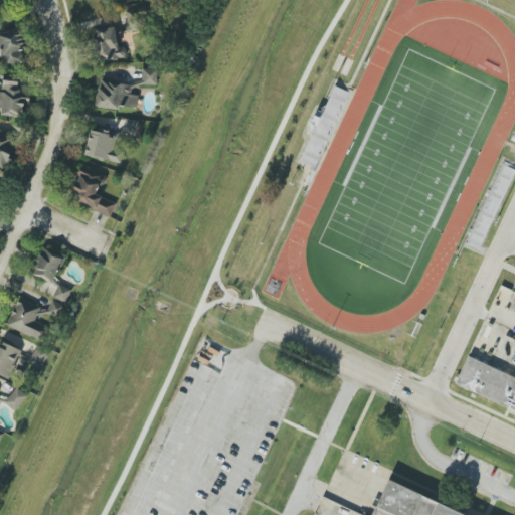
[(151,28),(148,3),(126,6),(128,30),(151,28)]
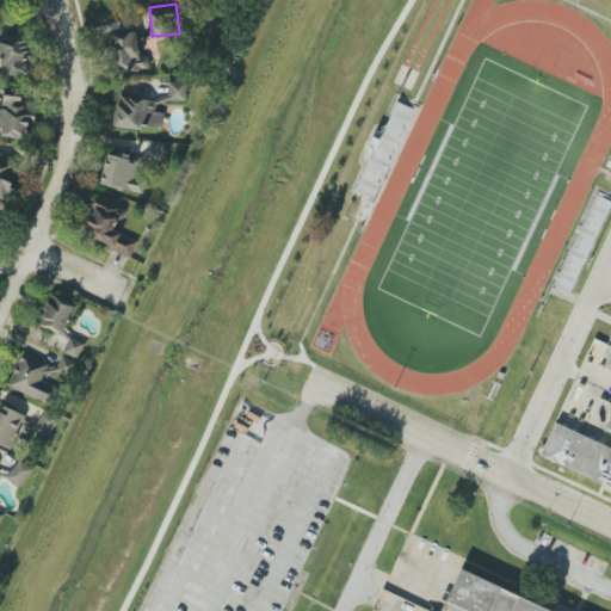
[(0,76),(29,75),(25,32),(0,34),(0,76)]
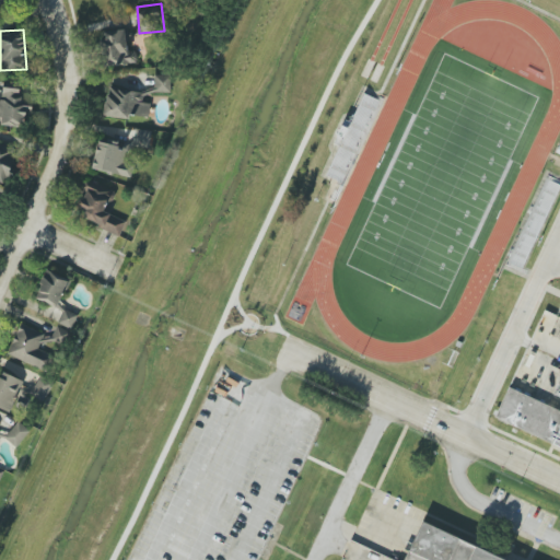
[(137,65),(136,50),(126,50),(125,31),(101,31),(102,66),(137,65)]
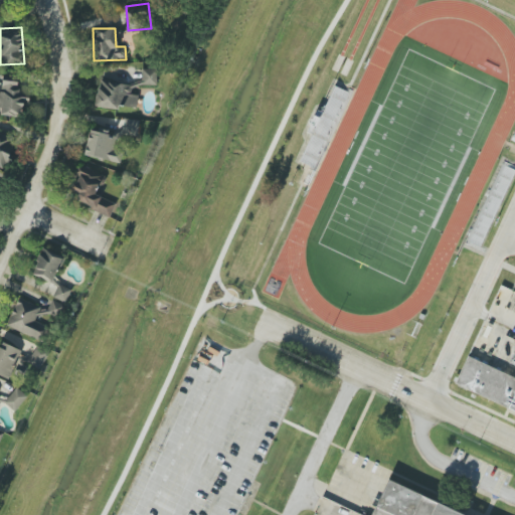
[(157,87),(156,68),(140,69),(141,88),(157,87)]
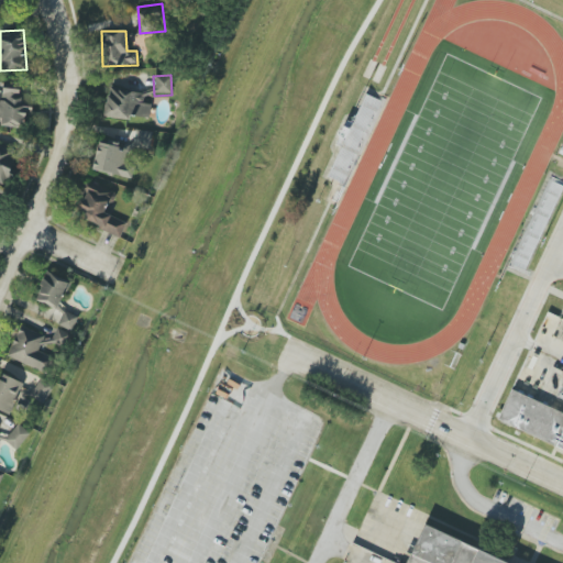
[(0,124),(22,128),(24,111),(31,112),(32,102),(21,100),(23,90),(0,87),(0,124)]
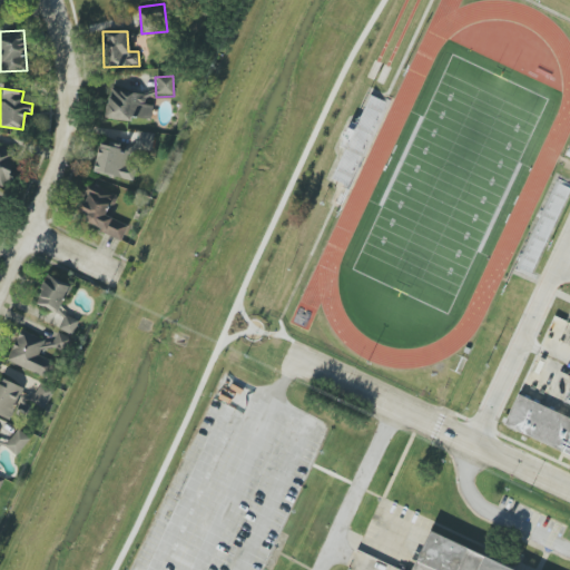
[(150,121),(153,104),(148,104),(149,94),(108,90),(106,117),(150,121)]
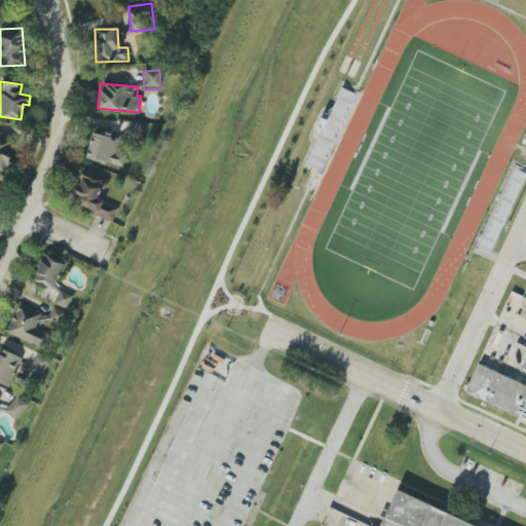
[(85,159),(120,165),(125,140),(139,142),(143,123),(124,120),(121,136),(91,129),(85,159)]
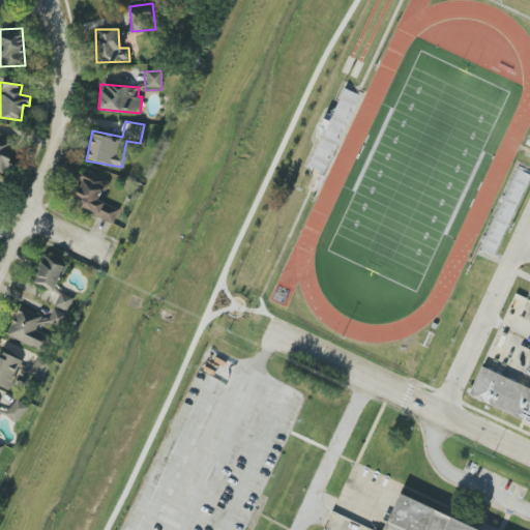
[(7,137),(0,135),(0,170),(6,172),(12,146),(5,145),(7,137)]
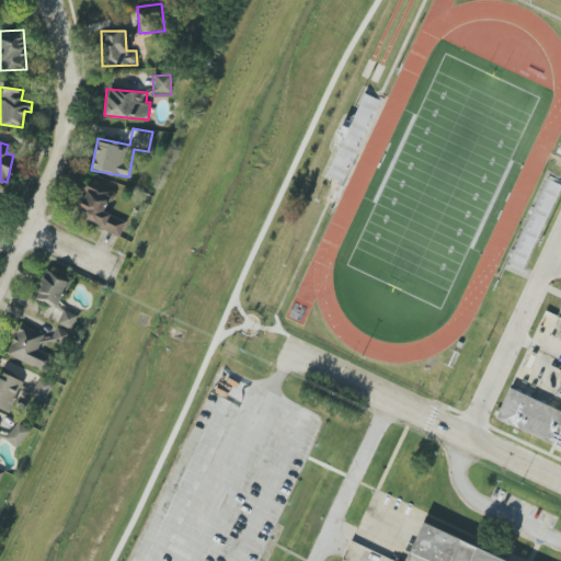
[(104,214),(113,192),(87,181),(76,208),(86,213),(82,220),(119,236),(126,221),(104,214)]
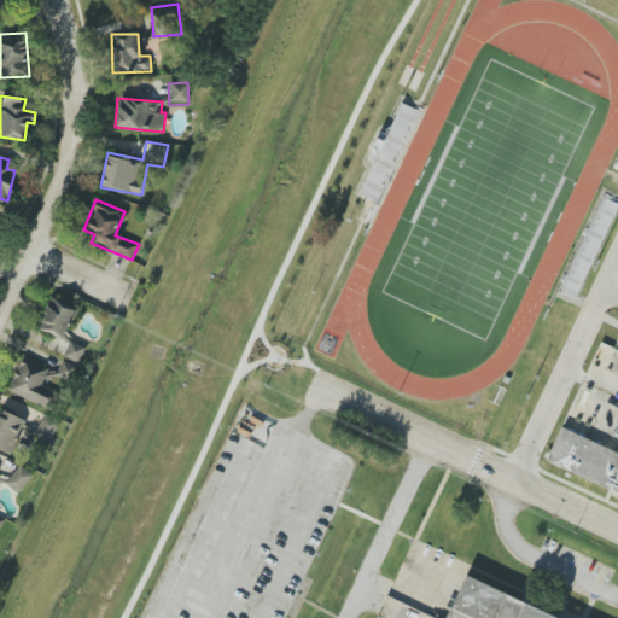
[(86,348),(64,337),(77,310),(52,298),(38,327),(69,343),(62,356),(77,363),(86,348)]
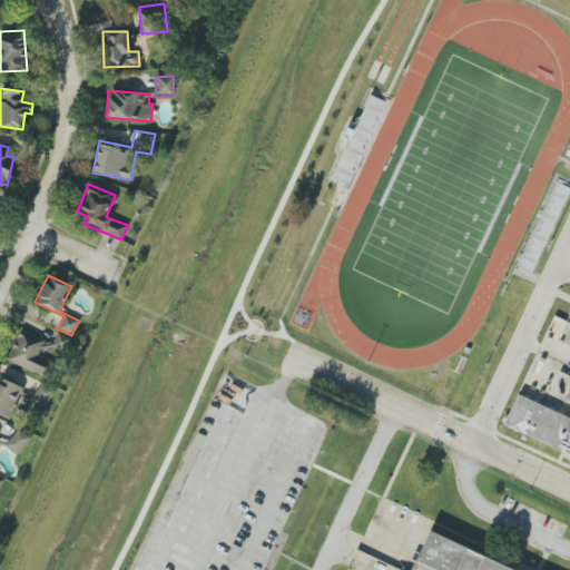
[(7,360),(45,377),(53,357),(61,361),(71,338),(57,332),(52,344),(20,330),(7,360)]
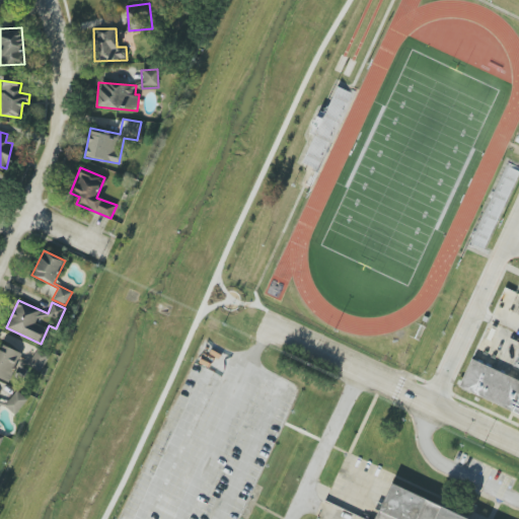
[(21,353),(0,344),(0,378),(9,382),(21,353)]
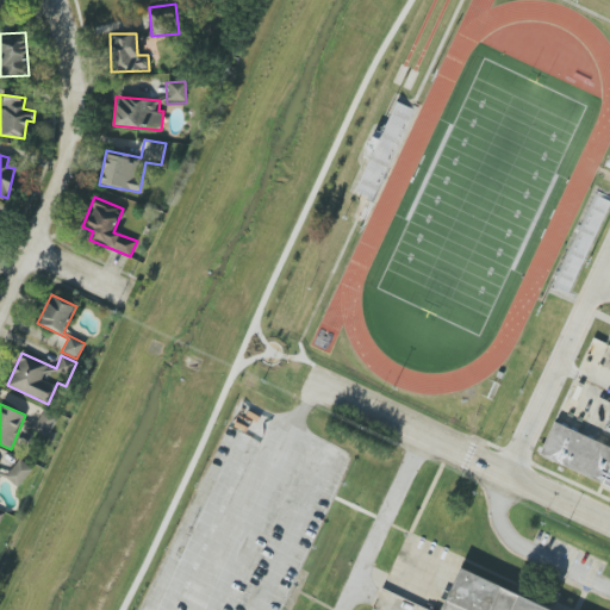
[(5,478),(18,489),(32,470),(19,459),(5,478)]
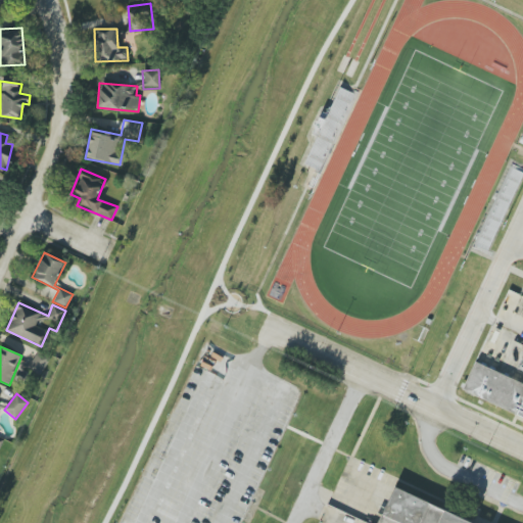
[(468,522),(393,488),(376,522),(468,522)]
